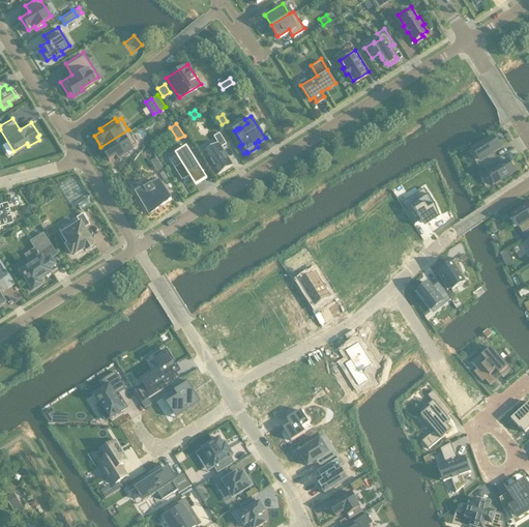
[(128,129),(100,147),(108,158),(115,153),(117,156),(134,147),(131,144),(136,141),(128,129)]
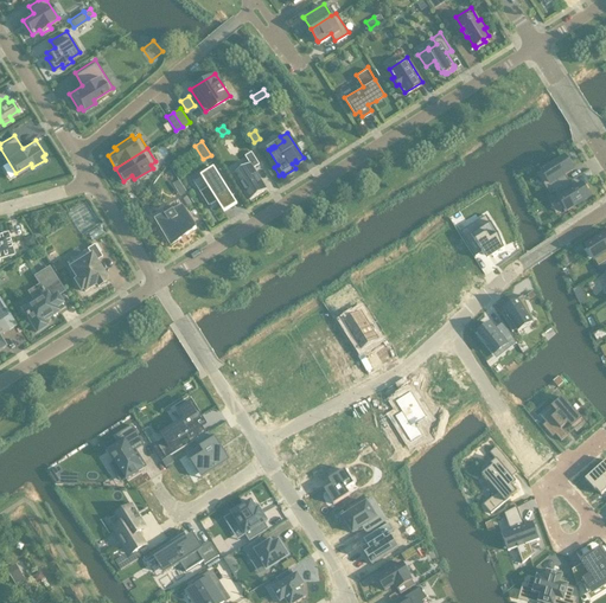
[(266,187),(253,166),(259,161),(250,149),(244,153),(249,161),(233,171),(249,197),(266,187)]
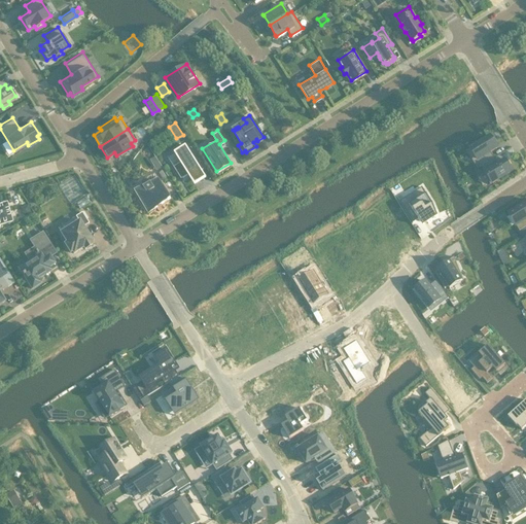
[(469,146),(465,148),(477,166),(481,164),(493,155),(493,154),(490,156),(487,150),(489,149),(498,144),(491,133),(478,141),(477,138),(467,143),(469,146)]
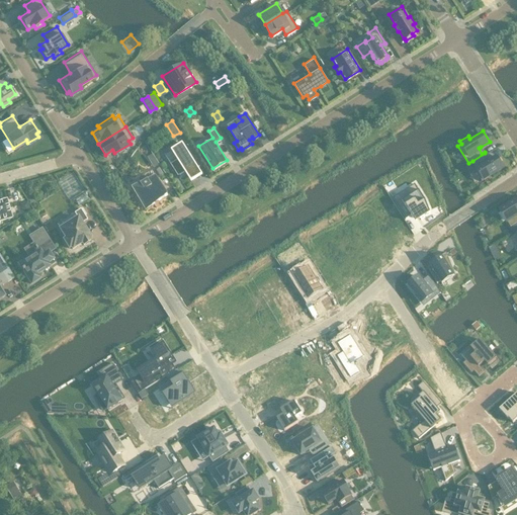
[(197,166),(181,141),(170,148),(176,158),(170,162),(177,173),(184,169),(186,173),(190,179),(201,172),(197,166)]
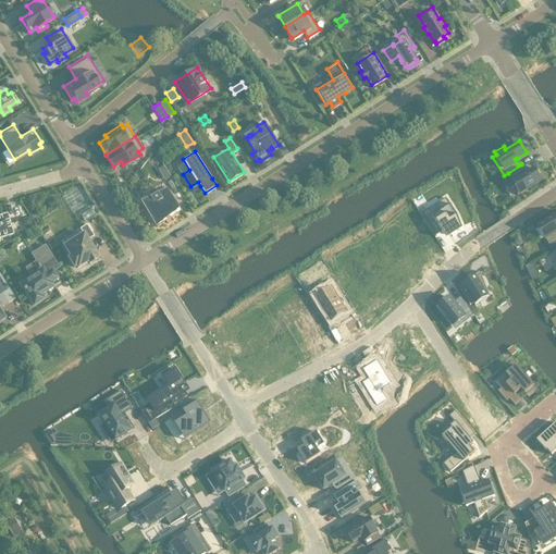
[(162,162),(158,165),(164,177),(170,174),(162,162)]
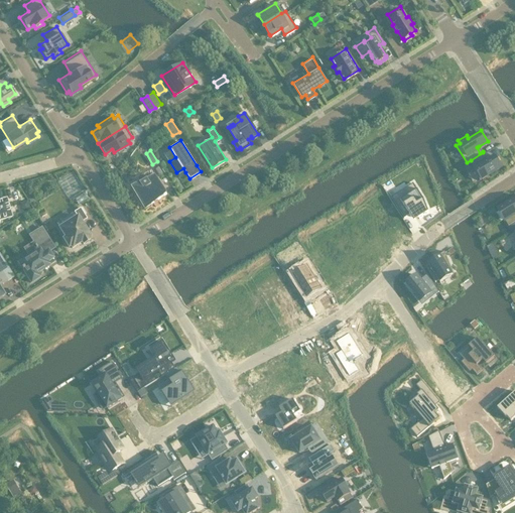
[(483,152),(471,160),(474,166),(472,167),(479,178),(502,164),(495,153),(487,158),(485,159),(481,154),(483,153),(483,152)]
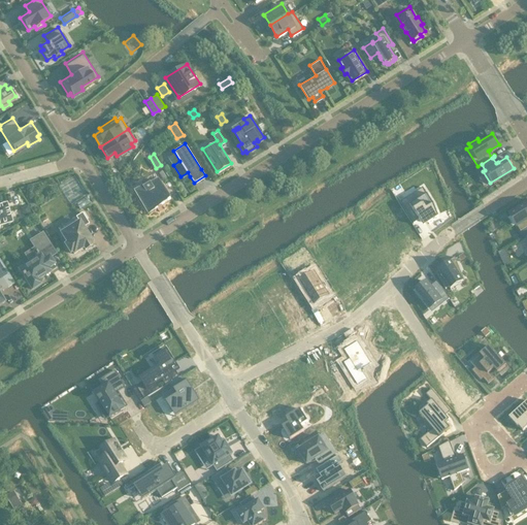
[(157,176),(135,190),(147,210),(169,196),(157,176)]
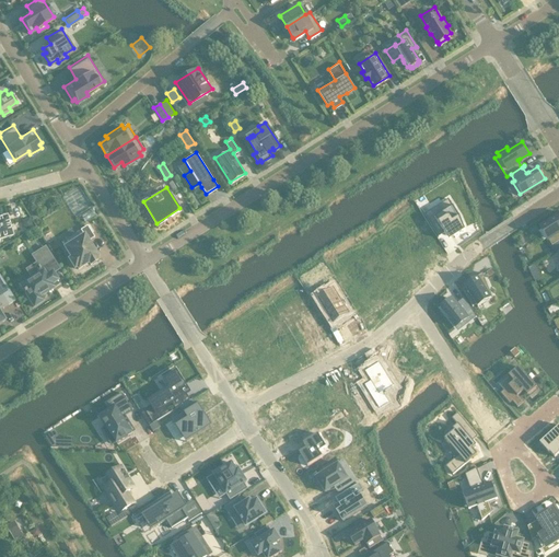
[(447,196),(423,211),(438,234),(443,230),(445,233),(449,239),(454,235),(464,229),(458,212),(447,196)]
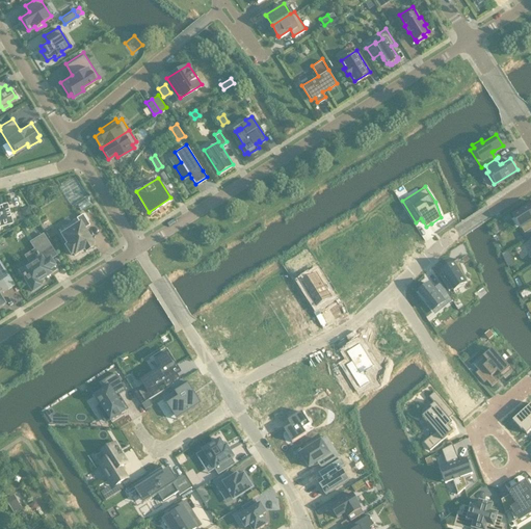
[(520,206),(511,211),(523,231),(530,226),(530,202),(522,208),(520,206)]
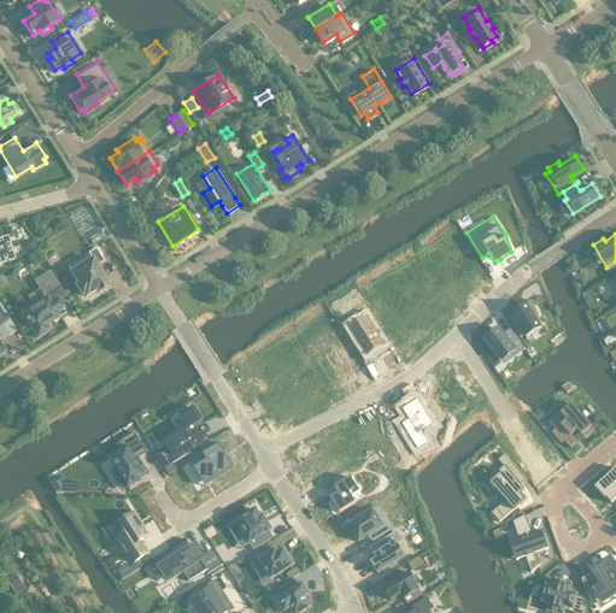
[(0,260),(12,257),(6,235),(0,236),(0,260)]
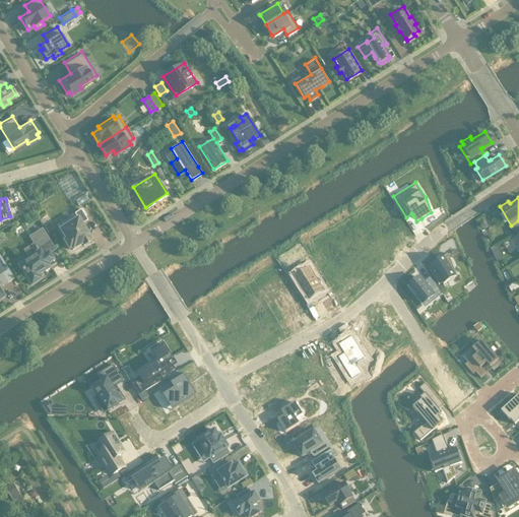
[(28,206),(26,200),(20,201),(21,208),(28,206)]
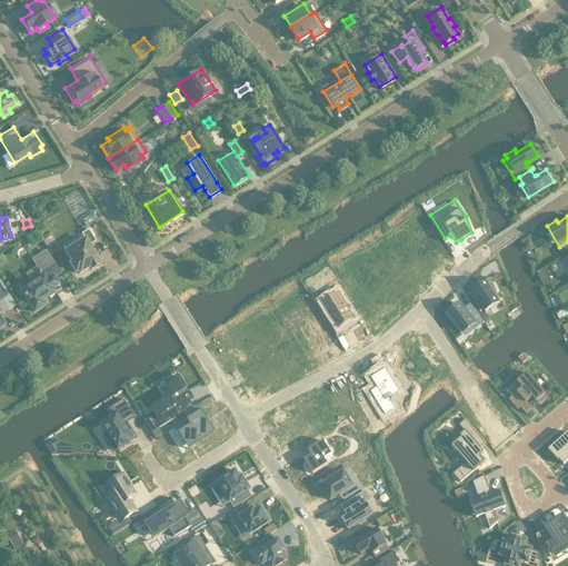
[(421,229),(406,239),(424,267),(439,257),(435,249),(434,249),(434,248),(435,248),(435,247),(442,242),(431,226),(430,224),(429,225),(429,227),(422,231),(421,229)]
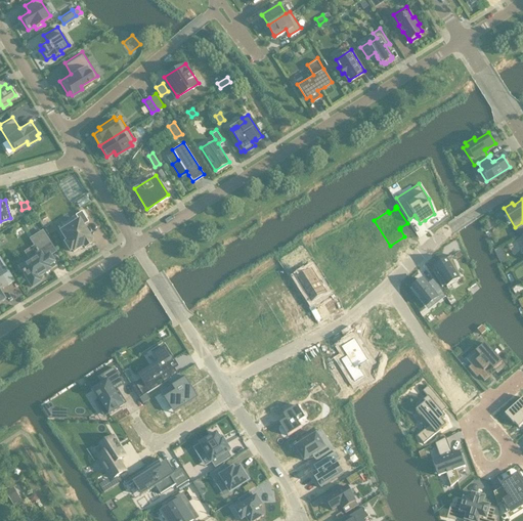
[(90,237),(81,223),(87,219),(80,209),(74,213),(77,217),(59,228),(66,239),(63,240),(69,249),(71,248),(72,250),(82,243),(83,246),(90,241),(89,239),(90,237)]
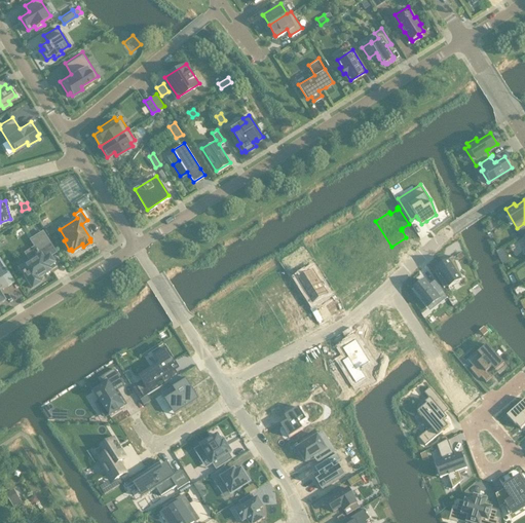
[(28,260),(17,266),(22,271),(21,271),(22,273),(23,273),(31,286),(39,281),(38,279),(37,278),(42,275),(41,273),(49,268),(47,264),(52,261),(49,256),(43,246),(48,243),(41,231),(30,238),(39,253),(28,260)]
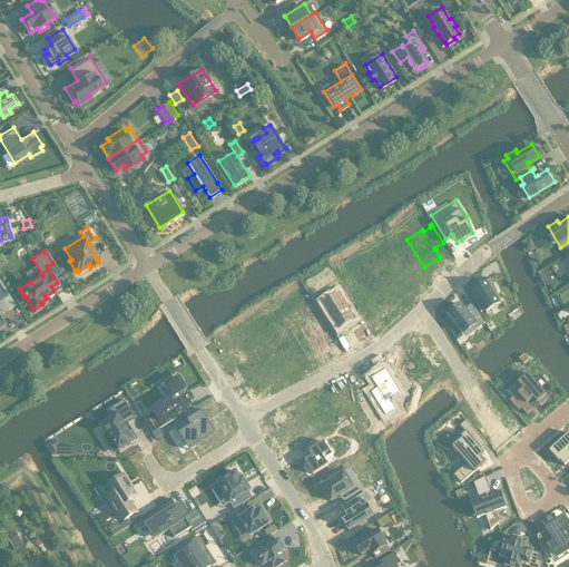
[(490,275),(471,287),(477,295),(472,299),(480,310),(483,308),(484,309),(486,310),(500,301),(498,297),(492,282),(492,281),(490,275)]
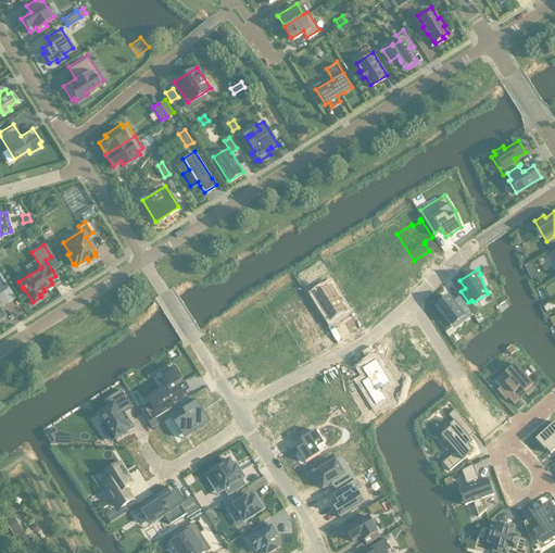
[(0,317),(3,315),(0,310),(0,304),(14,296),(0,273),(0,317)]
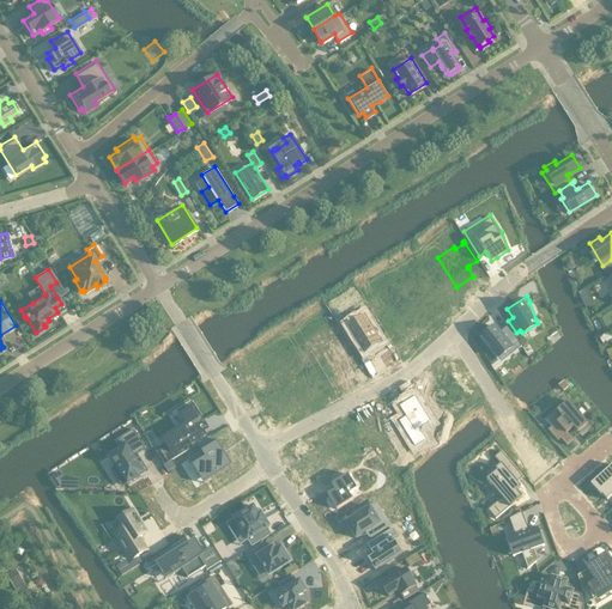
[(364,311),(346,322),(364,351),(365,351),(370,347),(382,340),(364,311)]
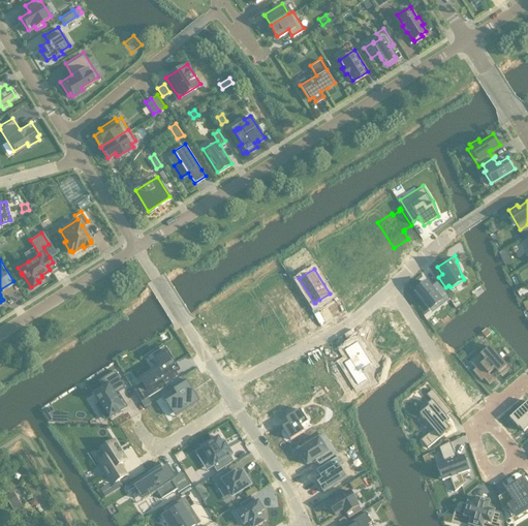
[(426,280),(414,288),(427,308),(444,297),(438,283),(430,287),(426,280)]
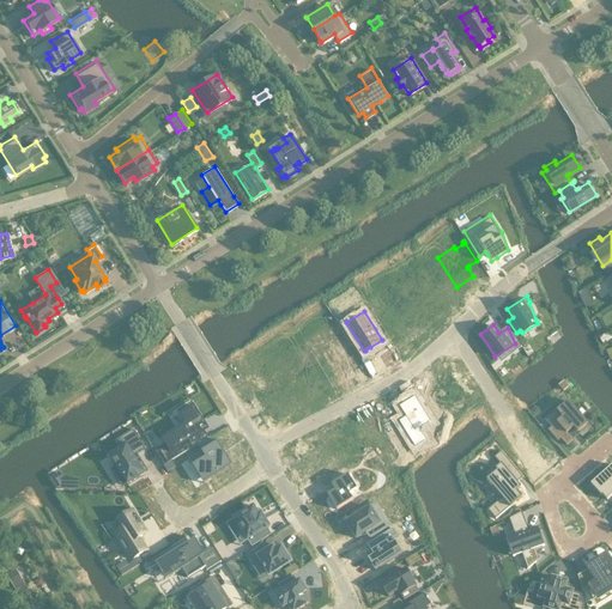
[(611,334),(610,329),(600,333),(603,340),(611,334)]
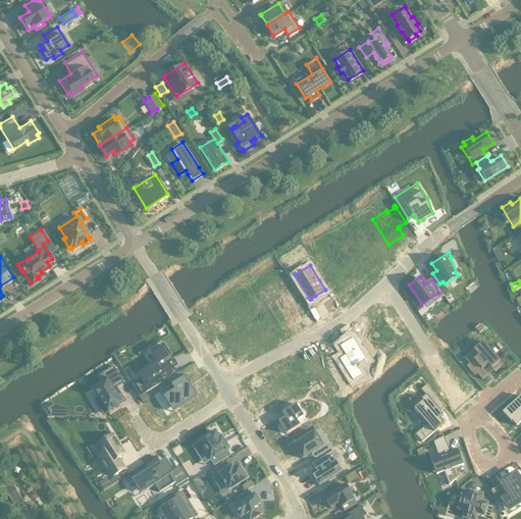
[(274,289),(265,294),(271,303),(275,301),(287,318),(295,313),(293,310),(299,307),(293,298),(299,294),(292,281),(276,291),(274,289)]
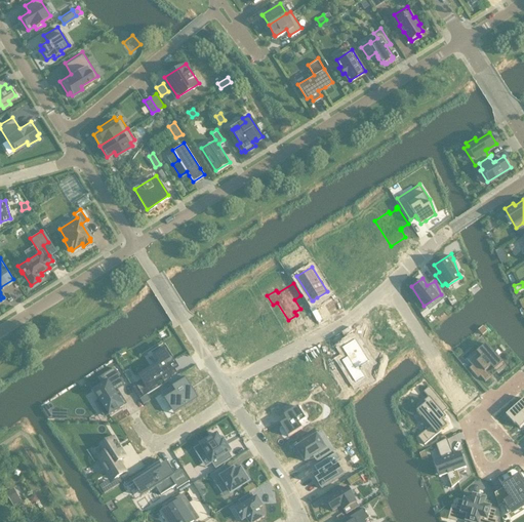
[(270,305),(265,308),(268,312),(269,313),(271,312),(274,310),(270,305)]
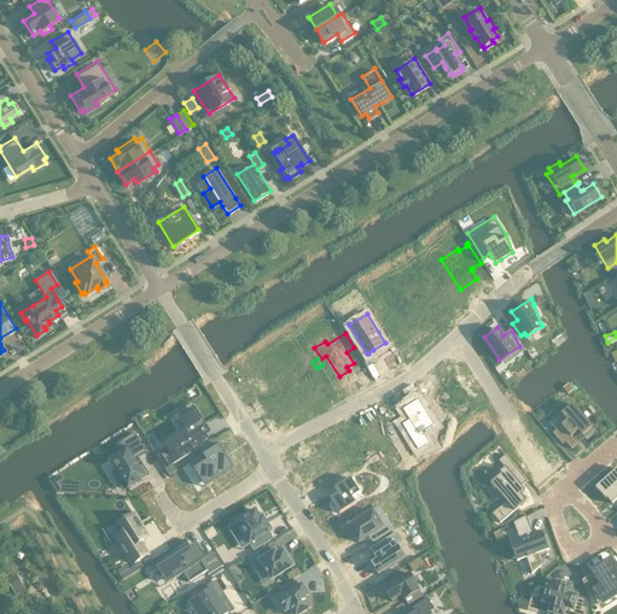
[(286,389),(269,399),(279,415),(291,407),(292,409),(306,401),(304,399),(313,393),(300,374),(283,384),(286,389)]
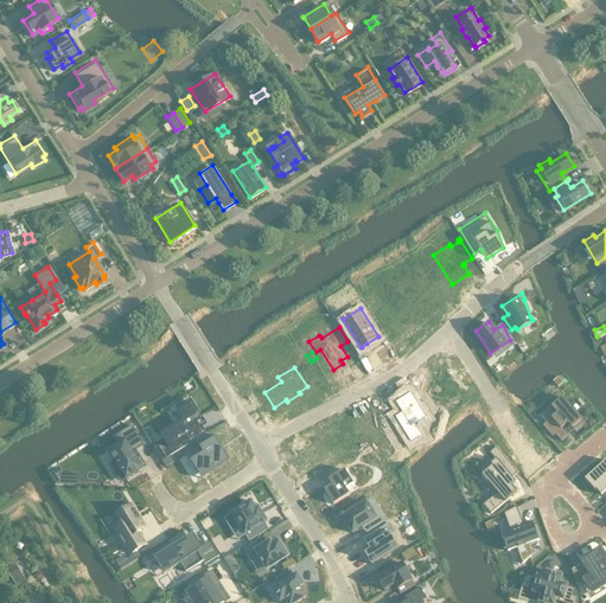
[(410,389),(394,399),(401,410),(399,410),(401,414),(395,417),(409,440),(421,432),(415,423),(427,415),(410,389)]
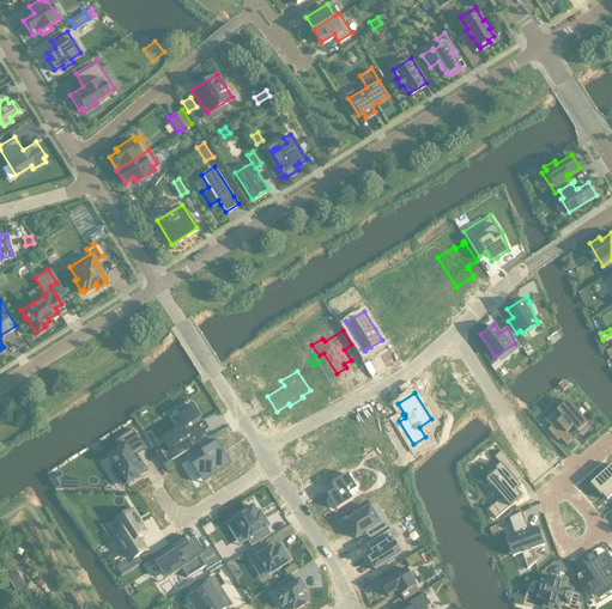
[(550,424),(545,426),(552,434),(556,431),(565,443),(573,437),(564,427),(571,421),(576,427),(585,420),(565,399),(555,407),(557,410),(546,419),(550,424)]
